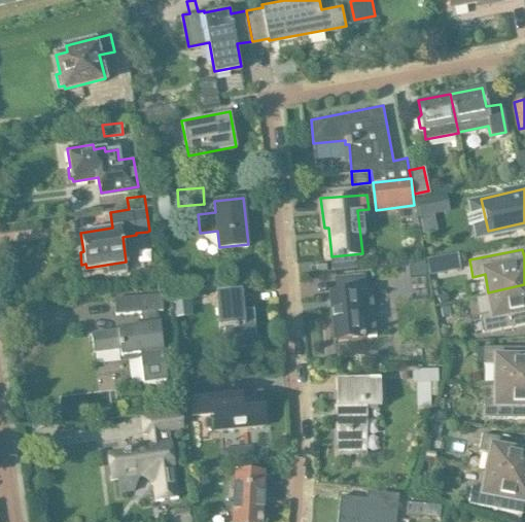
[(444,253),(431,255),(434,268),(446,265),(444,253)]
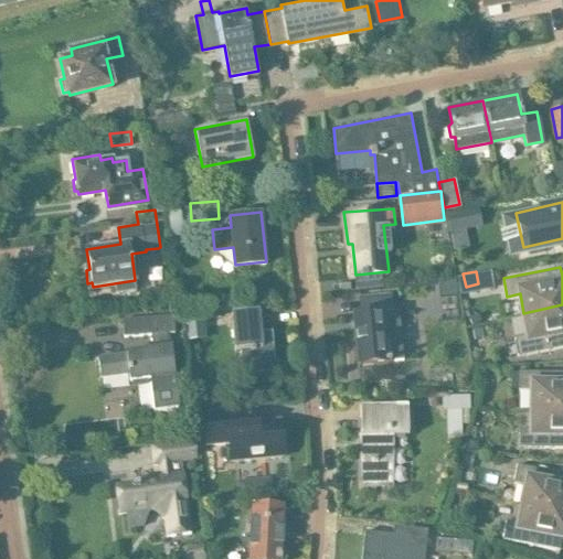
[(383,328),(394,326),(390,292),(360,296),(361,312),(353,313),(359,363),(386,361),(383,328)]
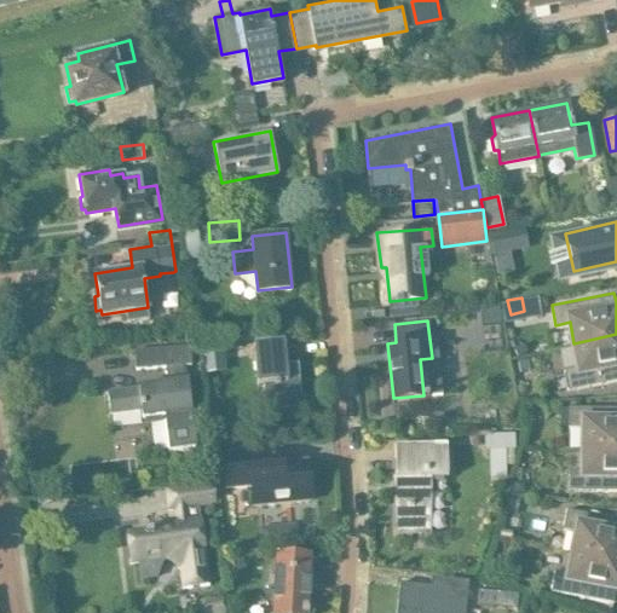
[(616,334),(574,343),(578,364),(564,368),(568,387),(616,376),(616,334)]
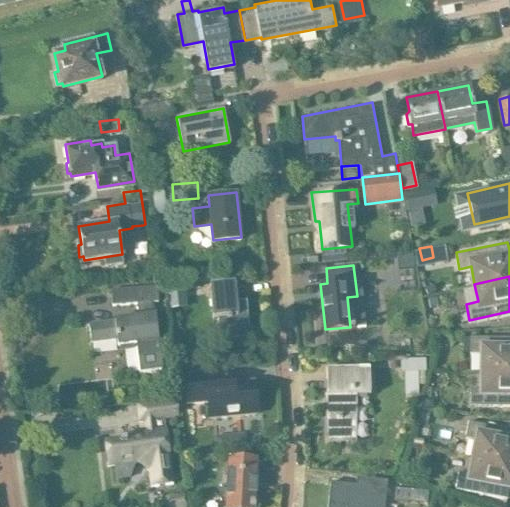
[(250,334),(246,298),(236,299),(234,279),(210,281),(213,315),(217,315),(220,337),(250,334)]
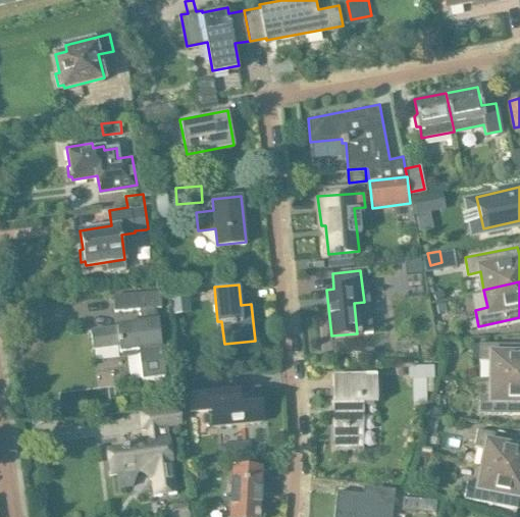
[(162,304),(160,289),(114,295),(115,309),(140,307),(142,321),(116,324),(116,325),(92,328),(94,347),(119,345),(120,350),(139,348),(142,377),(164,375),(158,319),(157,318),(155,305),(162,304)]
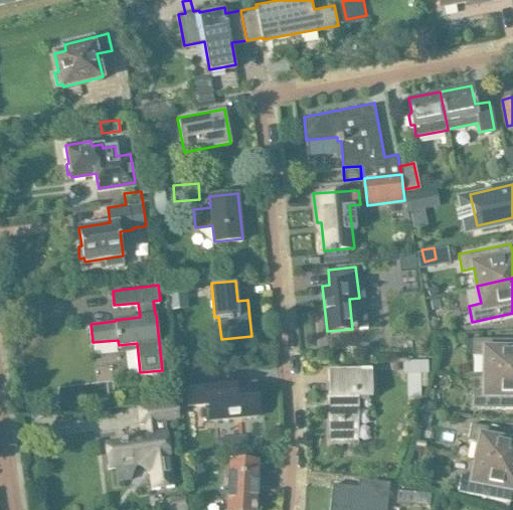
[(440,295),(430,297),(432,309),(443,306),(440,295)]
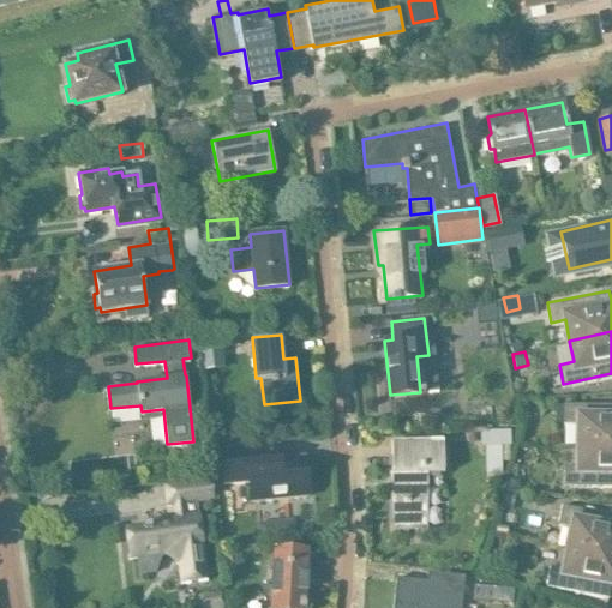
[(611,401),(565,401),(564,421),(579,421),(579,443),(611,443),(611,401)]
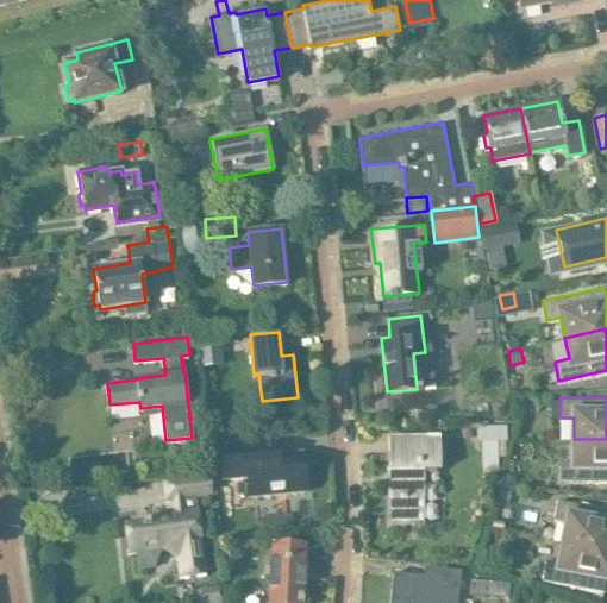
[(507,422),(479,422),(479,438),(485,438),(485,466),(499,466),(499,438),(508,438),(507,422)]
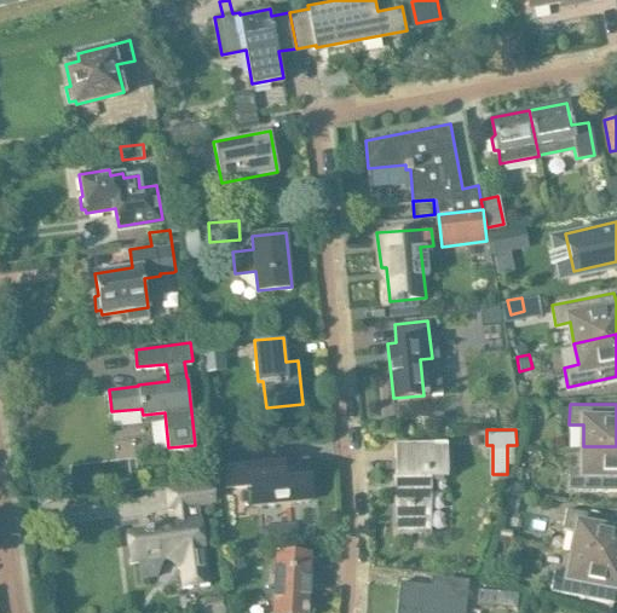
[(448,474),(447,440),(393,443),(397,530),(430,528),(427,475),(448,474)]
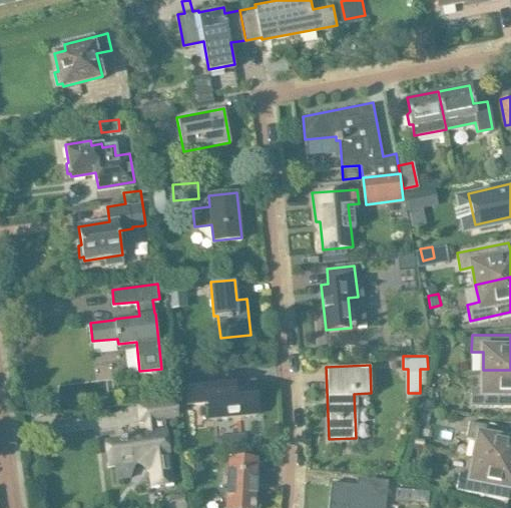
[(510,370),(483,370),(483,387),(471,387),(471,404),(510,404),(510,370)]
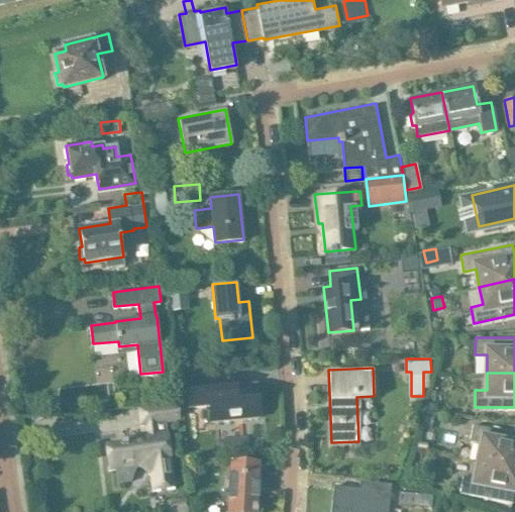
[(187,379),(190,406),(210,404),(211,421),(260,416),(256,384),(232,387),(231,375),(187,379)]
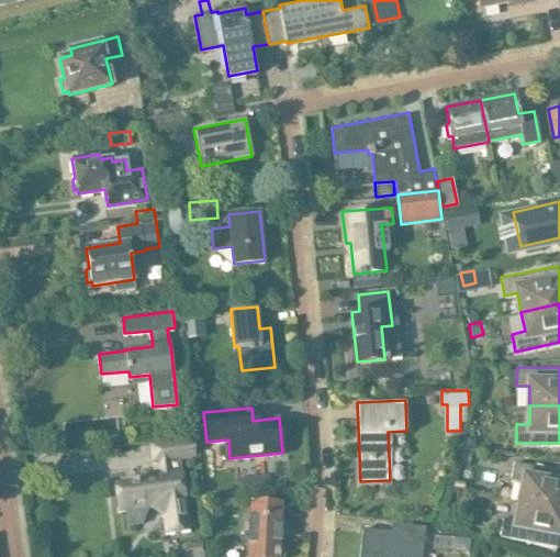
[(190,531),(181,458),(197,456),(194,438),(152,444),(154,461),(159,461),(160,474),(136,477),(136,481),(116,483),(120,509),(152,504),(165,515),(168,533),(190,531)]
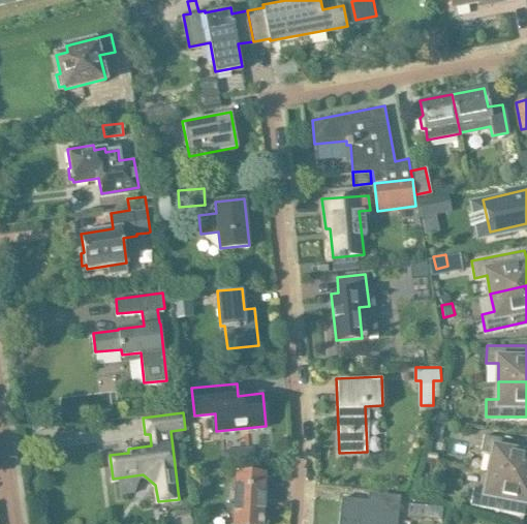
[(526,441),(484,433),(481,450),(493,452),(490,470),(526,478),(526,441)]
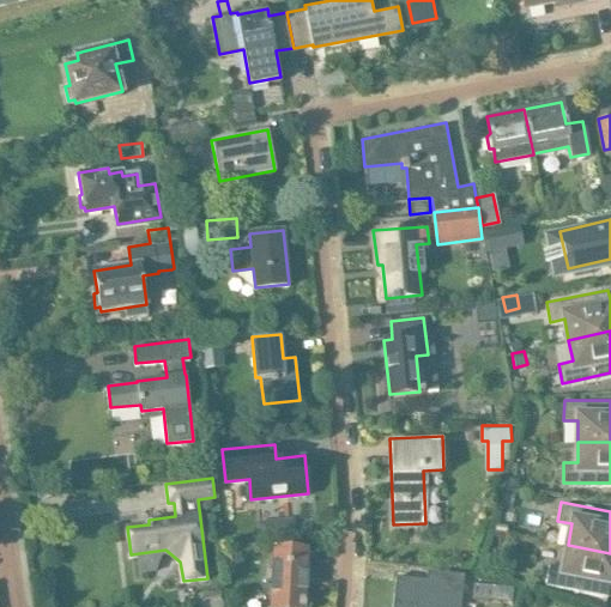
[(270,517),(271,535),(295,533),(294,515),(270,517)]
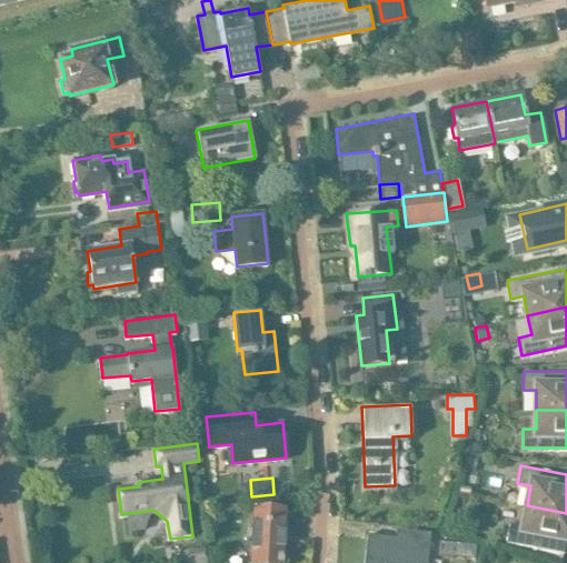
[(282,562),(286,508),(255,505),(250,562),(282,562)]
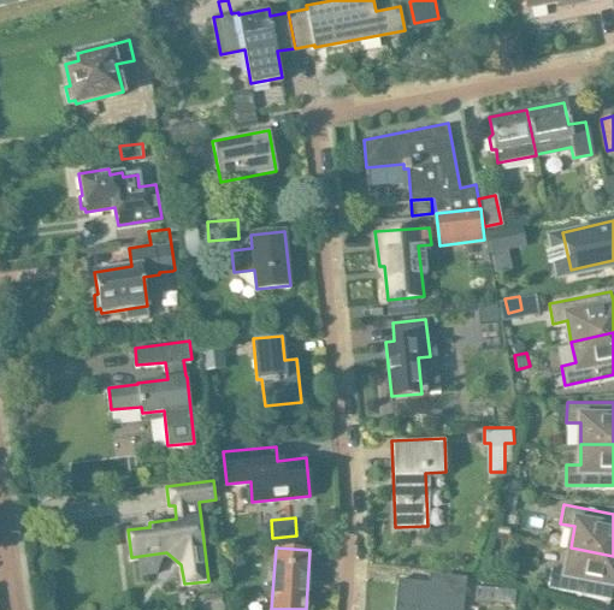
[(613,556),(571,548),(566,568),(553,566),(548,586),(610,597),(613,584),(613,556)]
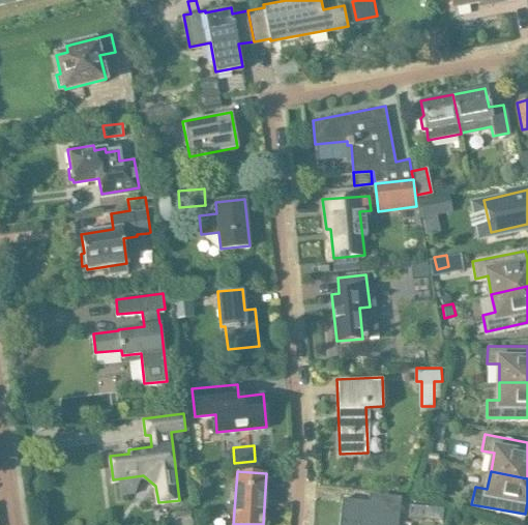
[(399,517),(401,495),(373,492),(372,500),(343,497),(339,524),(391,524),(393,517),(399,517)]
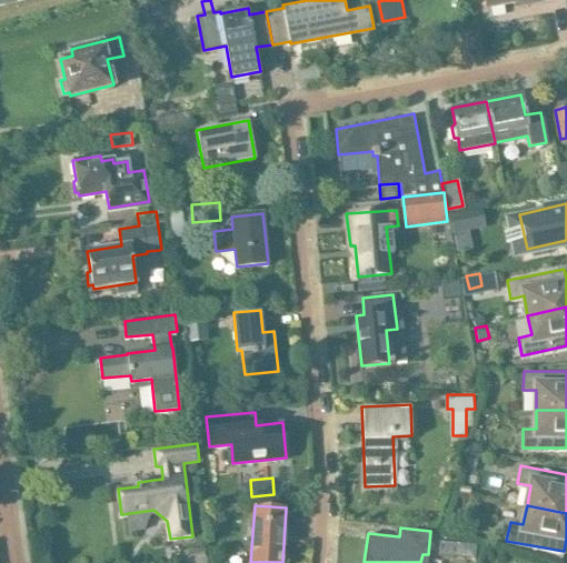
[(459,538),(456,548),(476,553),(478,542),(459,538)]
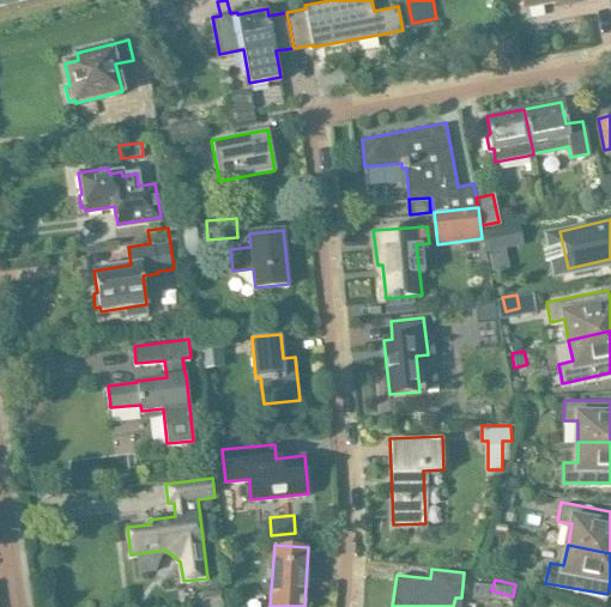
[(472,595),(490,596),(491,583),(473,581),(472,595)]
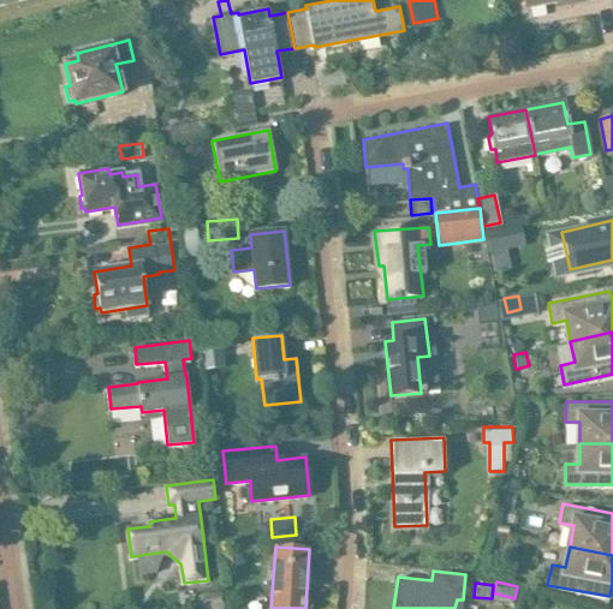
[(200,591),(202,608),(215,608),(226,607),(222,586),(200,591)]
